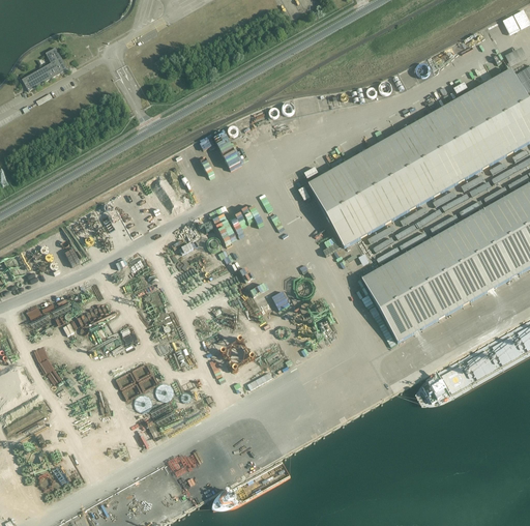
[(511,20),(513,24),(529,16),(529,0),(518,7),(521,15),(511,20)]
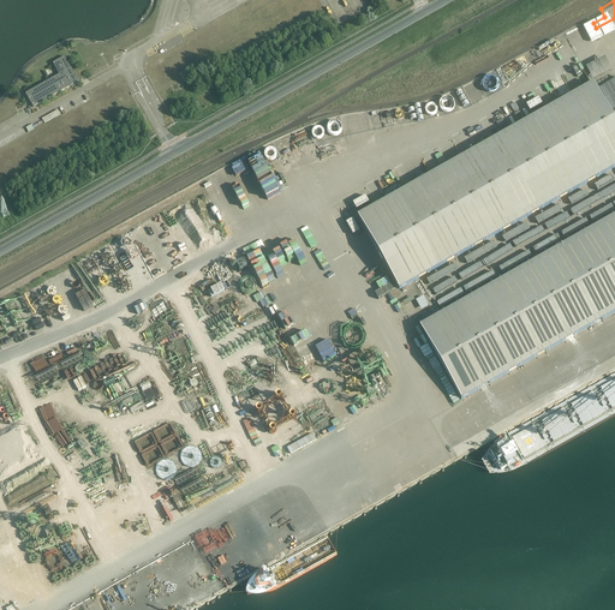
[(33,102),(78,76),(64,51),(52,58),(59,70),(24,89),(33,102)]
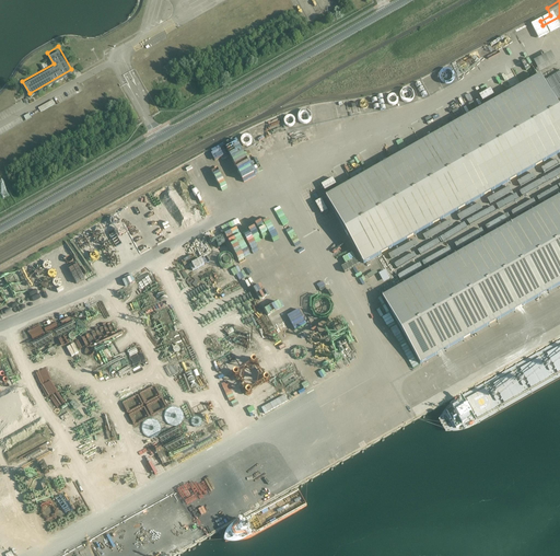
[(439,72),(464,60),(461,55),(436,67),(439,72)]
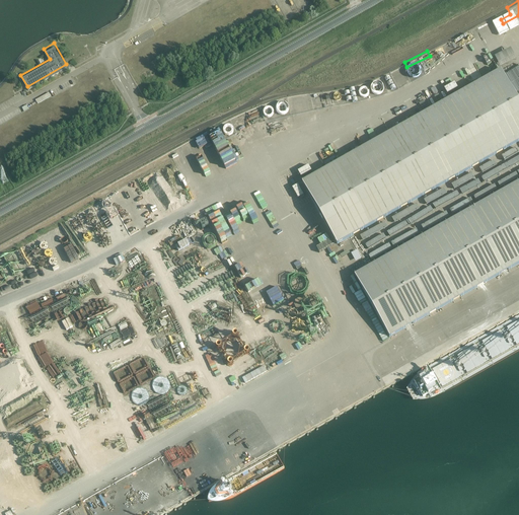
[(302,178),(337,240),(518,137),(518,98),(501,66),(302,178)]
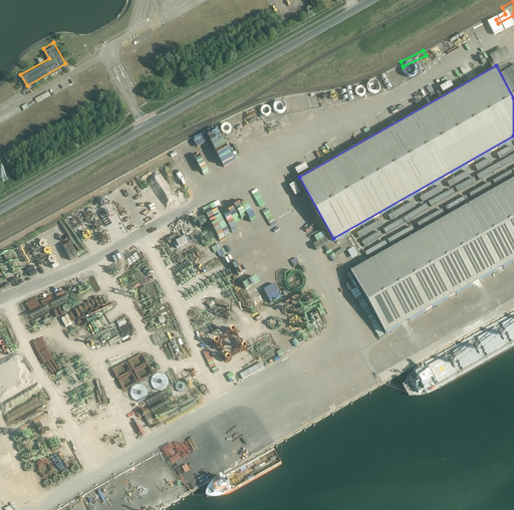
[(48,88),(35,95),(37,99),(50,91),(48,88)]
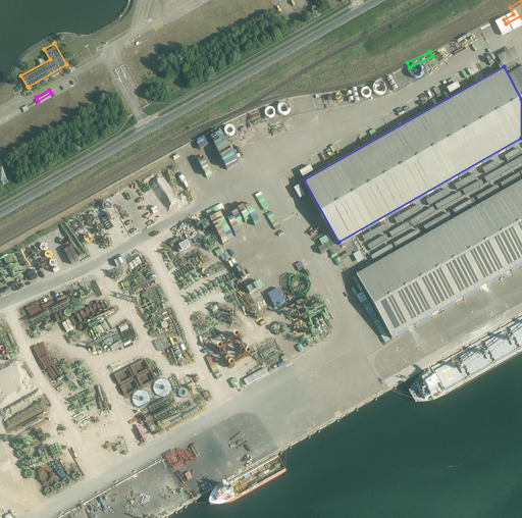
[(255,136),(266,132),(265,126),(253,131),(255,136)]
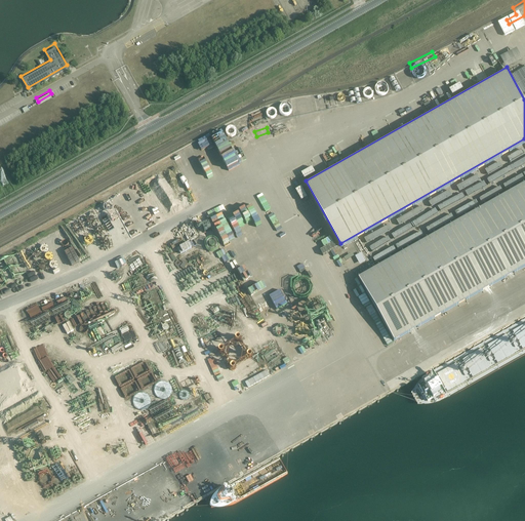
[(524,179),(358,275),(394,337),(524,263),(524,179)]
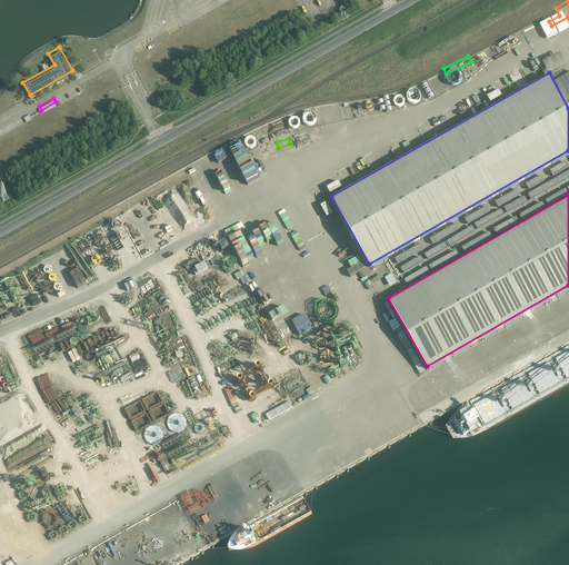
[(186,211),(202,254),(208,251),(200,230),(199,231),(190,209),(186,211)]
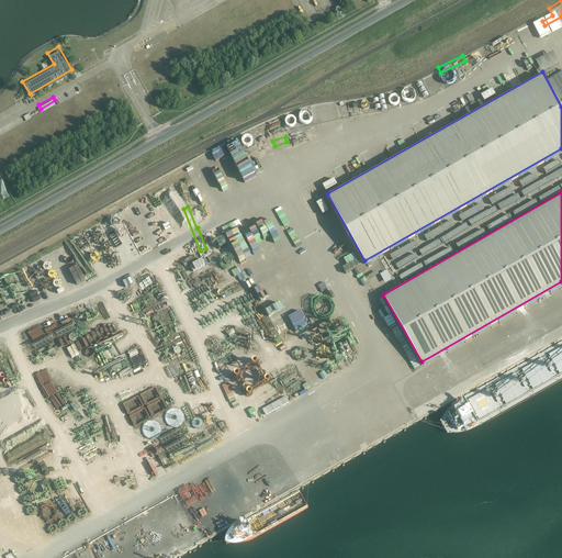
[(74,235),(68,249),(70,250),(71,247),(77,249),(75,257),(92,264),(94,258),(93,258),(94,254),(90,253),(90,252),(88,250),(87,254),(83,253),(86,247),(78,244),(80,237),(74,235)]
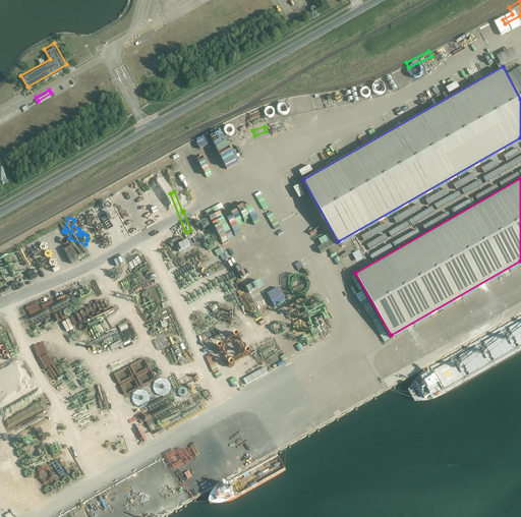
[(184,272),(178,275),(179,277),(177,278),(178,280),(180,280),(182,283),(187,281),(184,272)]
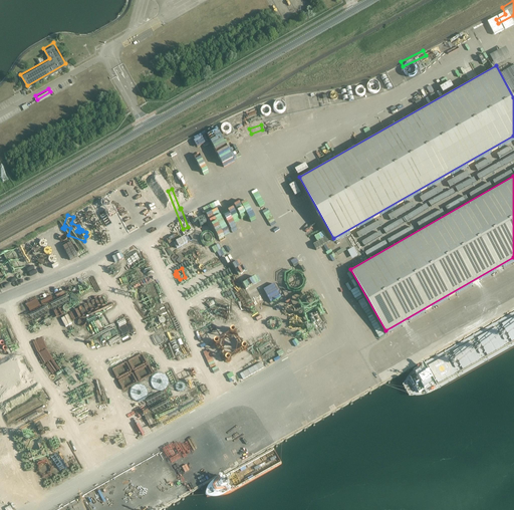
[(180,285),(187,288),(185,291),(190,292),(193,285),(181,280),(180,285)]
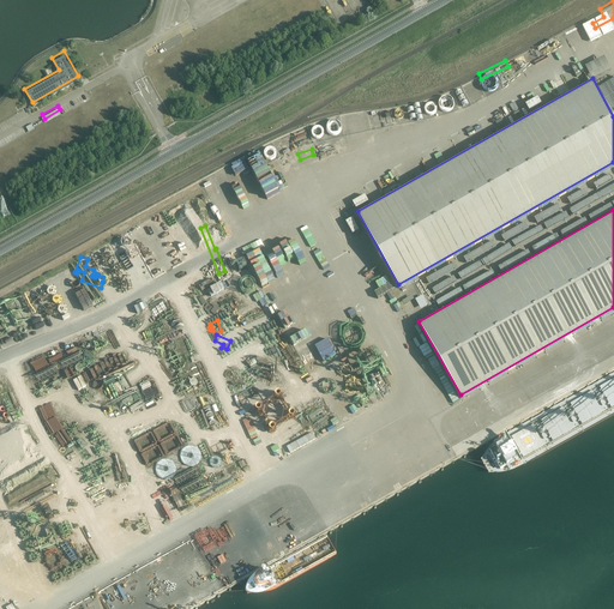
[(143,391),(150,404),(163,397),(162,395),(167,392),(163,385),(160,387),(151,371),(154,368),(148,357),(140,361),(136,353),(122,359),(127,367),(122,369),(136,395),(143,391)]
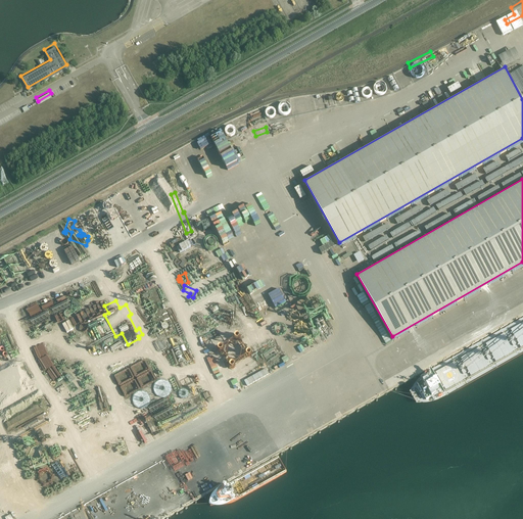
[(35,307),(29,310),(36,324),(42,321),(35,307)]
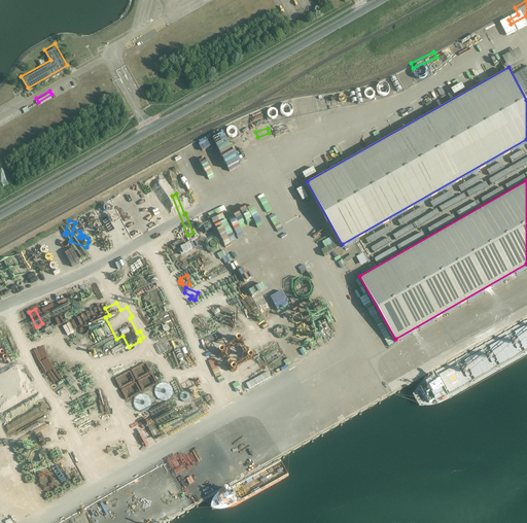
[(39,313),(43,322),(49,319),(45,310),(39,313)]
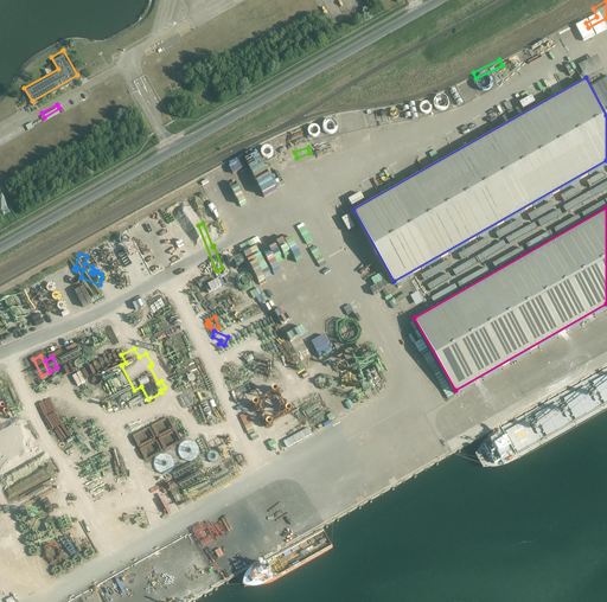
[(114,358),(108,362),(142,423),(148,420),(114,358)]
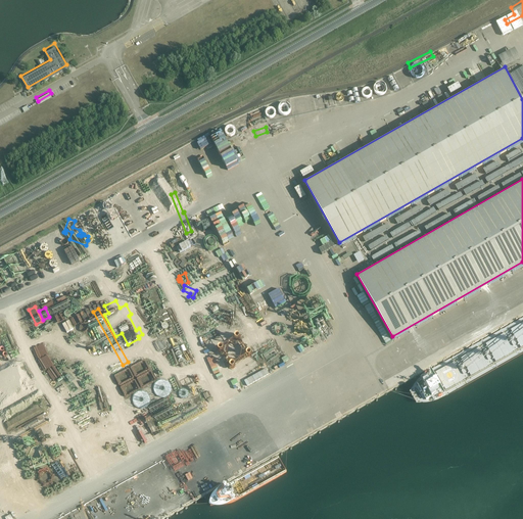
[(109,348),(107,349),(96,324),(92,326),(105,358),(108,357),(109,359),(111,358),(112,360),(114,359),(112,355),(109,348)]
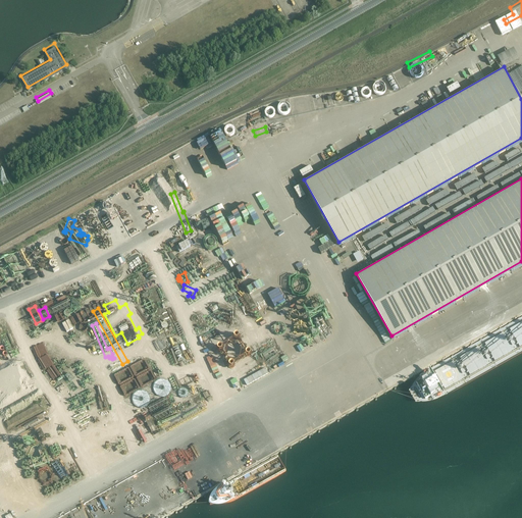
[(379,327),(375,330),(379,337),(383,333),(379,327)]
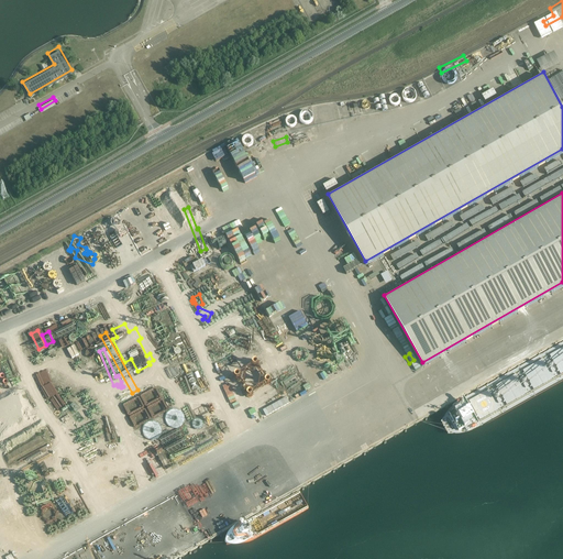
[(141,374),(135,376),(139,384),(140,384),(143,392),(147,390),(141,374)]
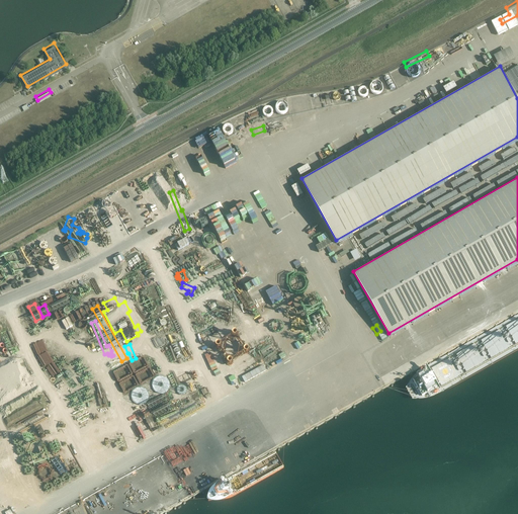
[(0,357),(0,364),(26,415),(31,413),(2,357),(0,357)]
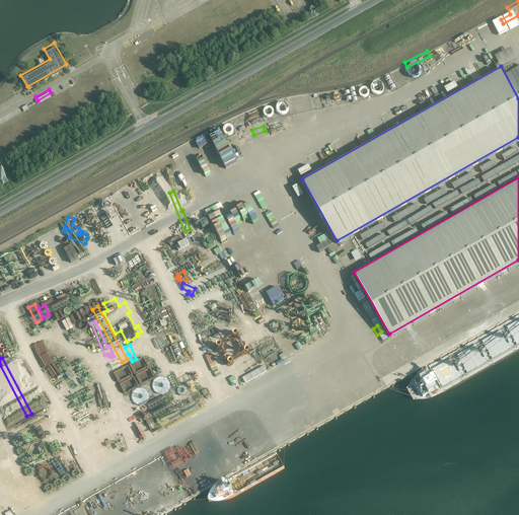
[(9,365),(26,400),(31,398),(14,363),(9,365)]
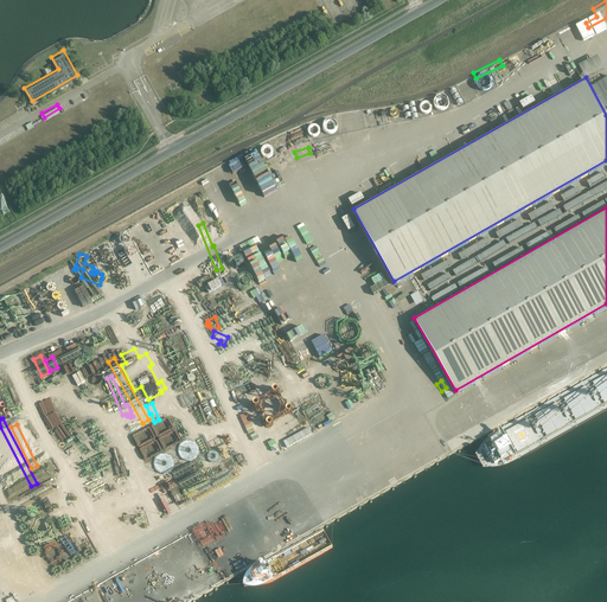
[(0,449),(25,497),(32,493),(23,475),(21,475),(5,444),(6,443),(4,437),(0,431),(0,449)]
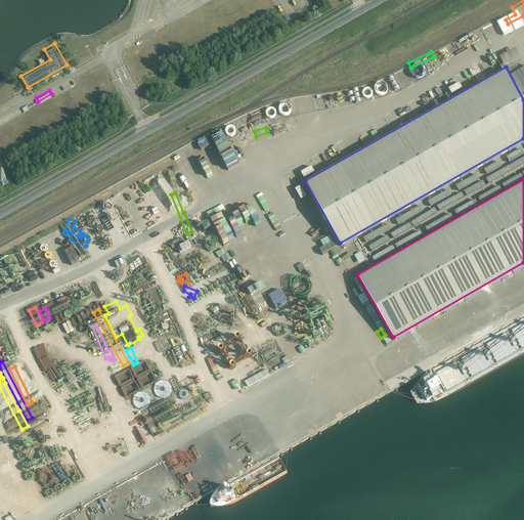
[(62,386),(72,404),(76,401),(68,384),(62,386)]
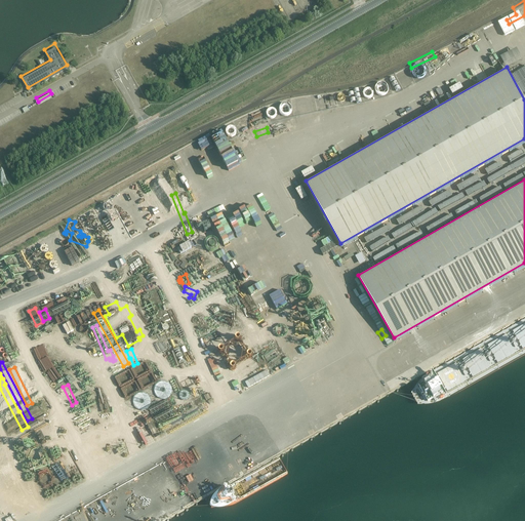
[(379,390),(378,386),(366,390),(367,394),(379,390)]
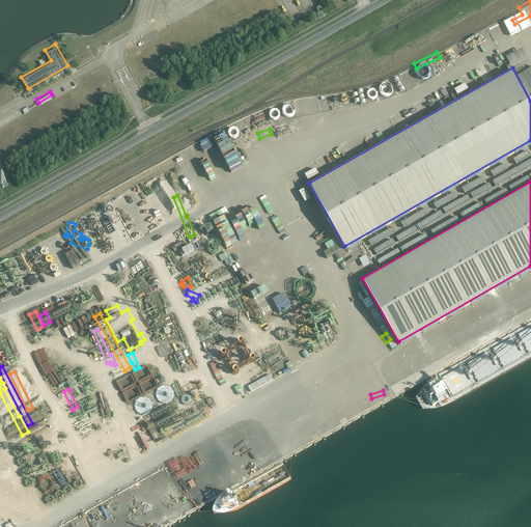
[(67,404),(61,406),(64,413),(70,411),(67,404)]
